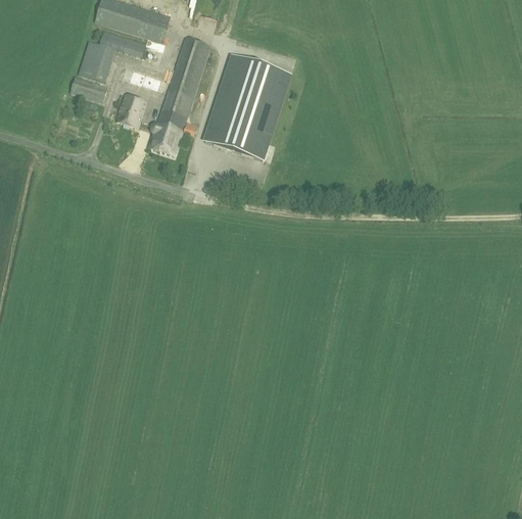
[(101,0),(95,21),(162,41),(170,16),(116,0),(101,0)]
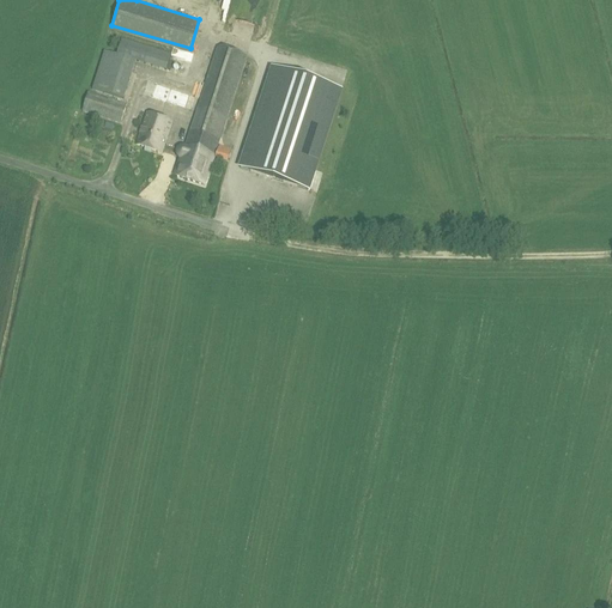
[(165,67),(171,68),(174,61),(168,59),(171,50),(121,35),(116,52),(103,47),(91,85),(123,96),(135,59),(165,67)]
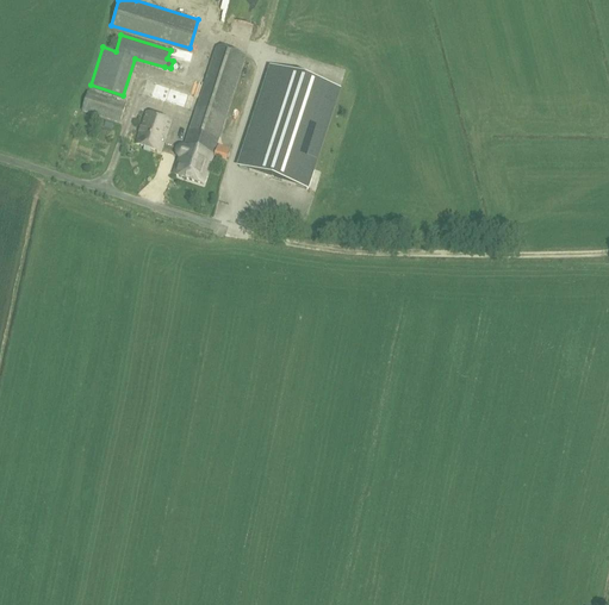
[(203,180),(244,51),(215,42),(182,142),(175,145),(178,154),(172,170),(203,180)]
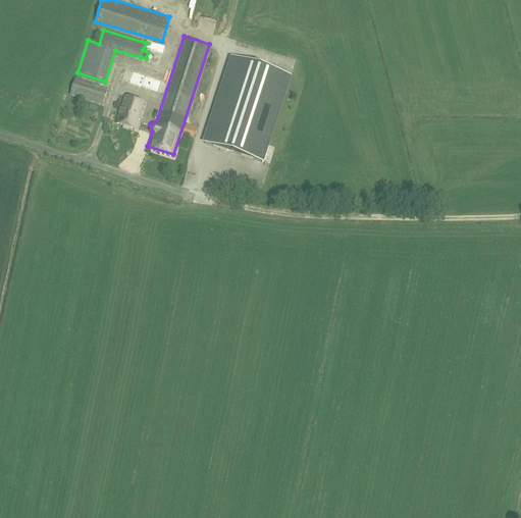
[(229,53),(202,140),(263,159),(292,73),(229,53)]
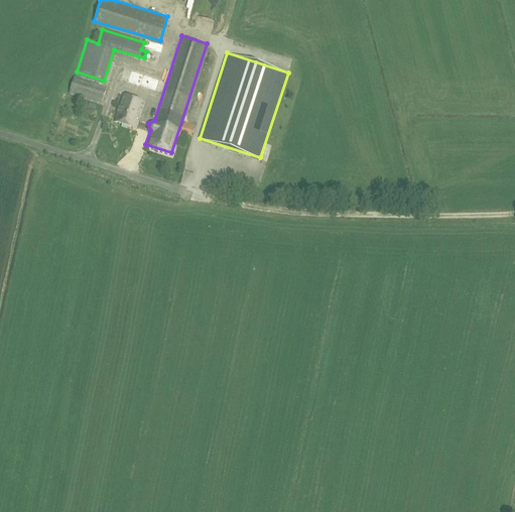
[(159,77),(133,68),(129,79),(155,88),(159,77)]
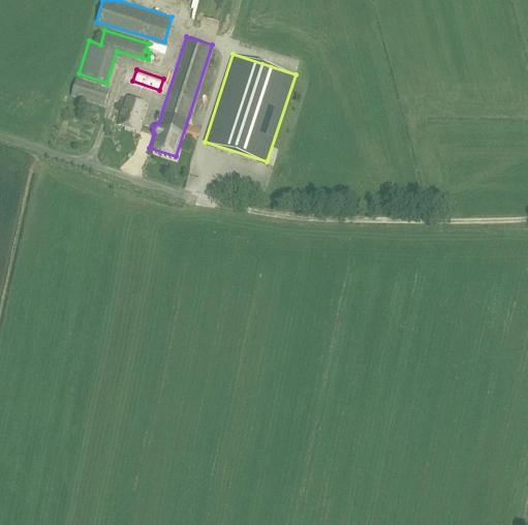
[(102,103),(107,87),(75,76),(70,93),(102,103)]
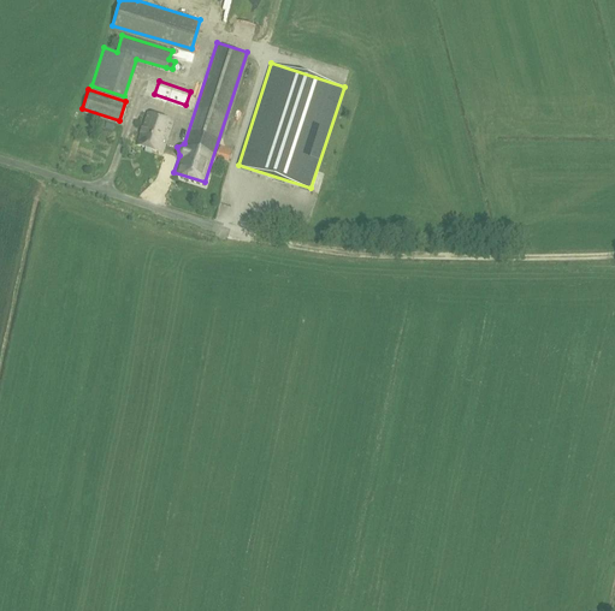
[(161,150),(172,117),(146,108),(136,142),(161,150)]
